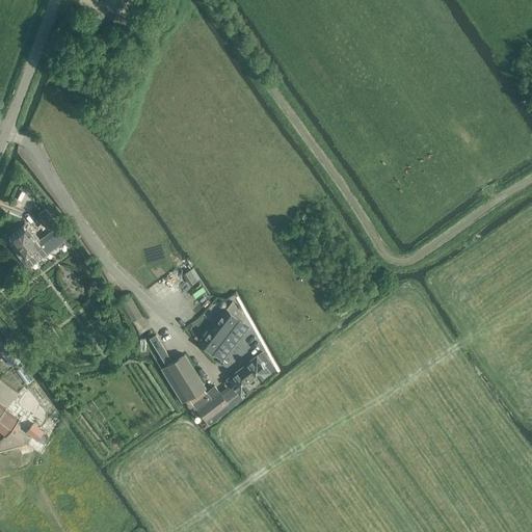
[(104,0),(104,3),(122,9),(125,1),(127,2),(127,0),(104,0)]
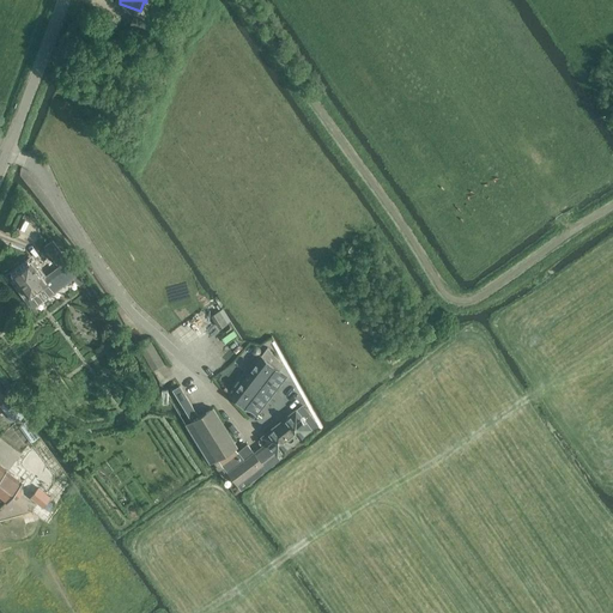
[(146,32),(150,23),(133,16),(129,25),(146,32)]
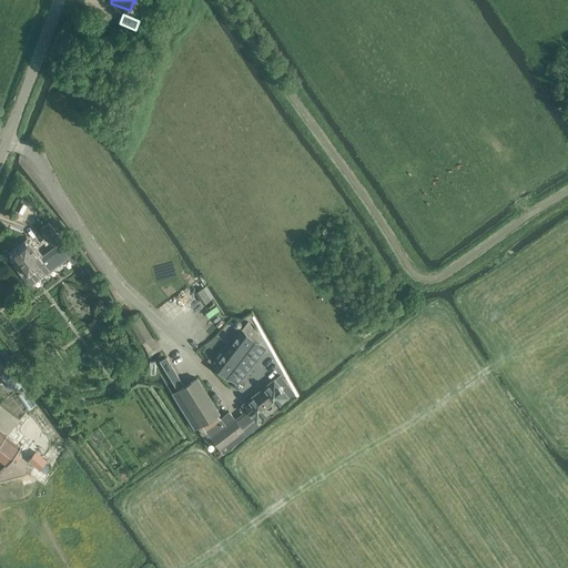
[(40,229),(54,246),(62,241),(49,222),(40,229)]
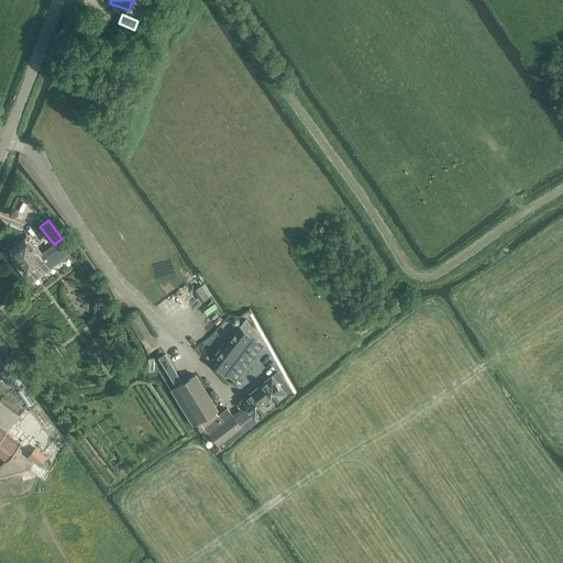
[(55,288),(34,261),(51,249),(44,241),(48,239),(43,231),(31,240),(28,235),(20,242),(23,245),(12,253),(44,296),(55,288)]
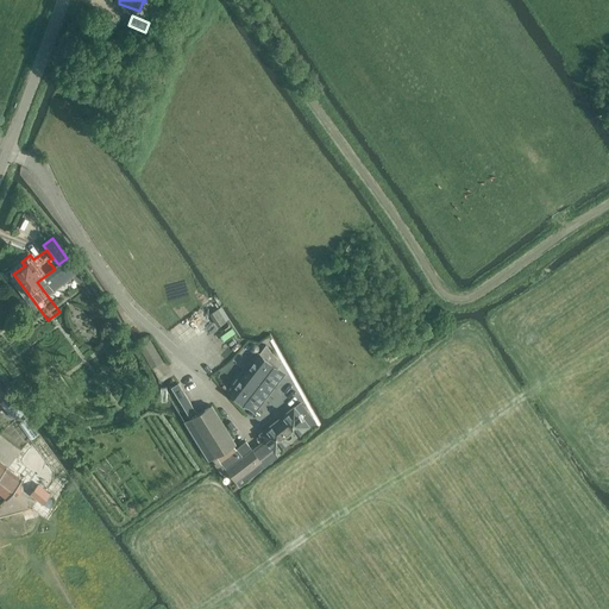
[(69,262),(44,280),(44,281),(46,283),(60,274),(66,282),(77,272),(69,262)]
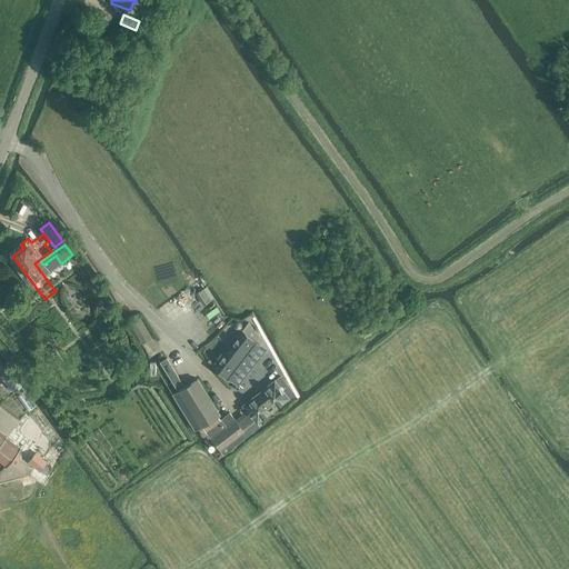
[(59,289),(76,277),(69,268),(52,281),(59,289)]
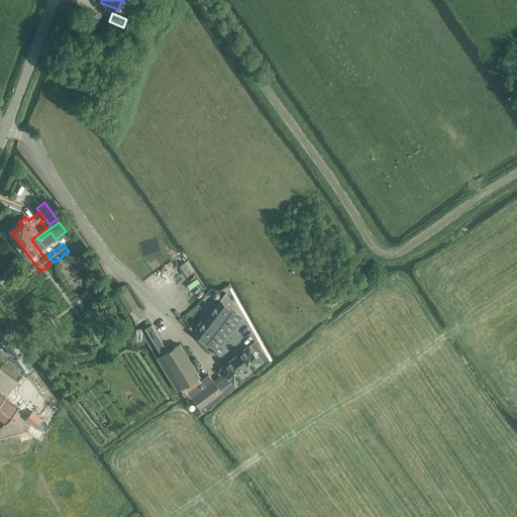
[(191,273),(184,263),(179,266),(186,277),(191,273)]
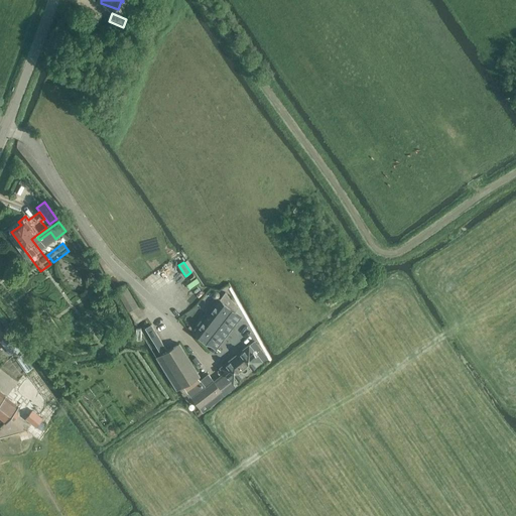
[(125,299),(133,294),(127,285),(119,290),(125,299)]
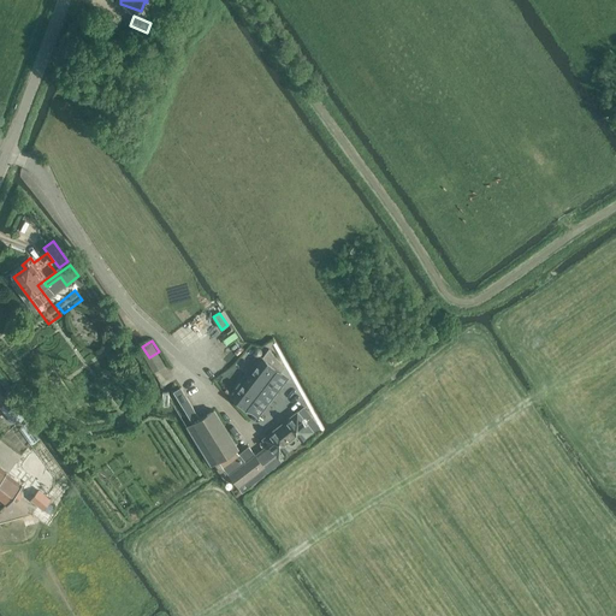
[(280,372),(285,366),(270,349),(232,396),(253,412),(282,373),(280,372)]
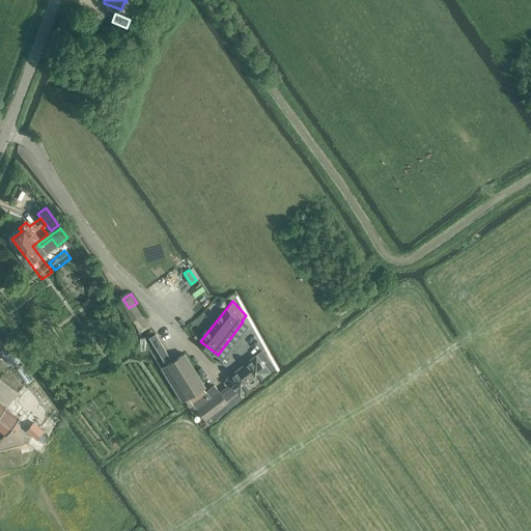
[(130,309),(135,318),(143,313),(138,304),(130,309)]
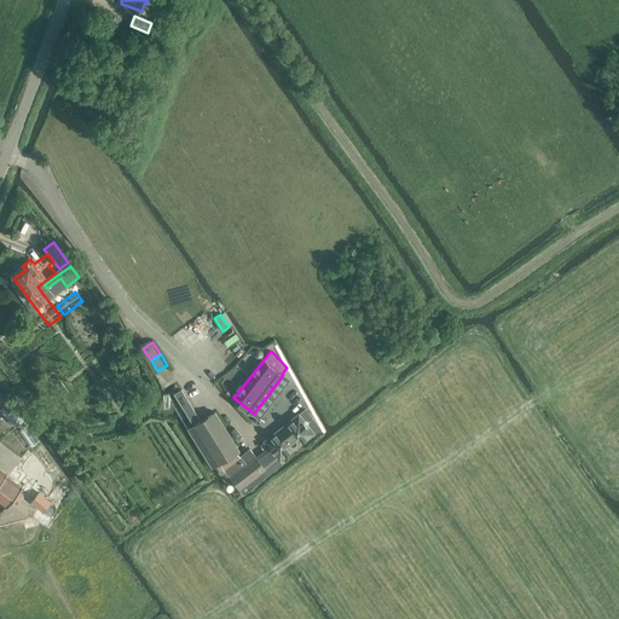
[(194,424),(218,464),(220,463),(224,468),(243,493),(270,473),(266,468),(279,457),(281,460),(313,432),(299,415),(265,441),(271,449),(258,458),(256,457),(247,464),(237,452),(239,451),(215,411),(194,424)]
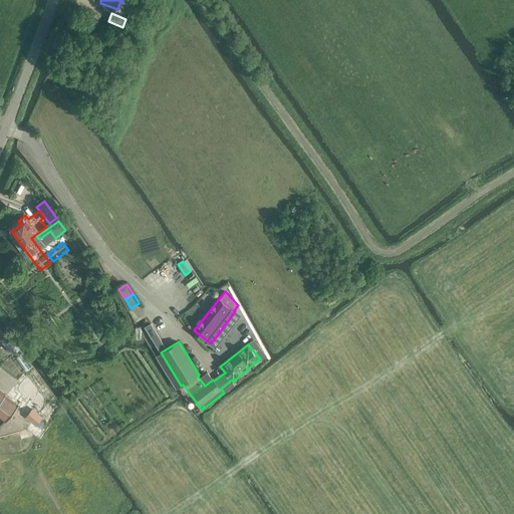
[(0,416),(5,421),(6,421),(18,405),(18,404),(0,390),(0,416)]
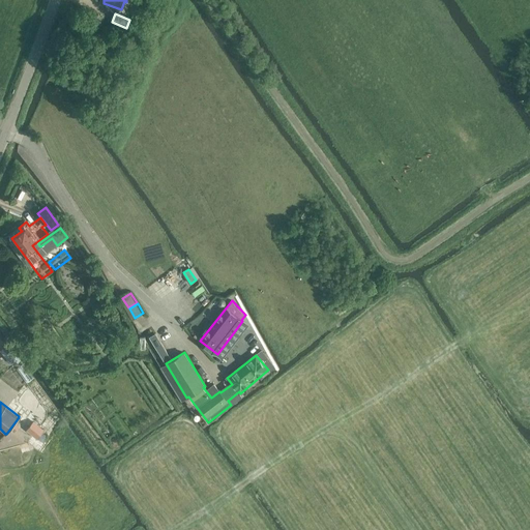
[(33,421),(27,430),(37,438),(43,430),(33,421)]
